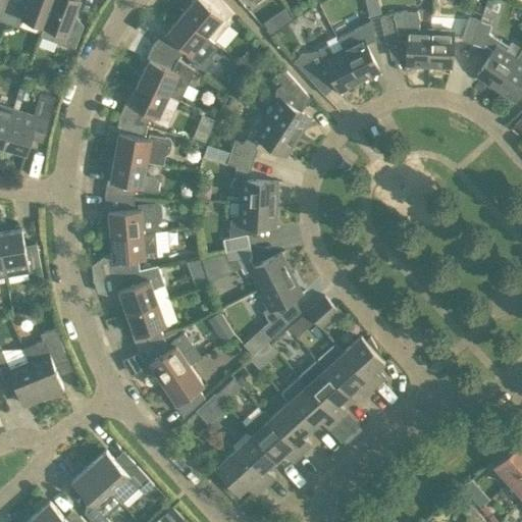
[(0,0),(0,19),(5,21),(13,0),(0,0)]
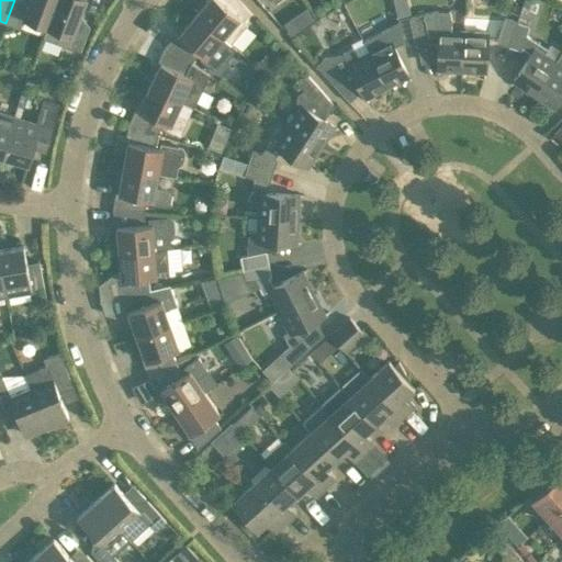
[(29,0),(27,3),(18,0),(14,0),(6,23),(19,29),(23,18),(46,26),(56,0),(29,0)]
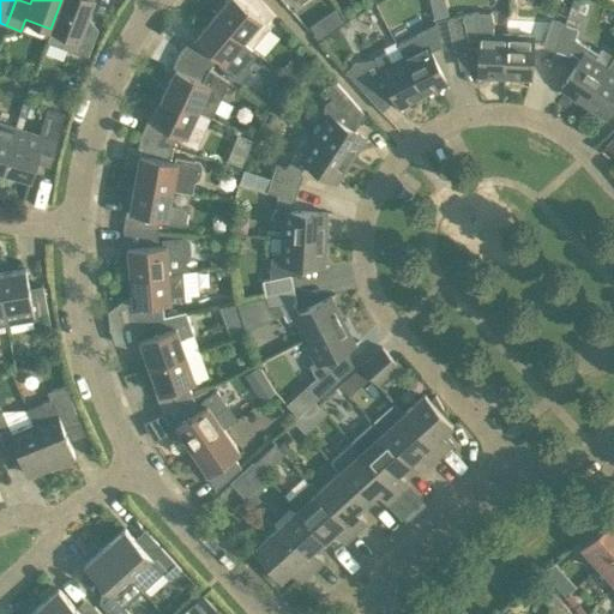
[(91,0),(61,0),(50,29),(47,41),(86,56),(97,29),(83,24),(91,0)]
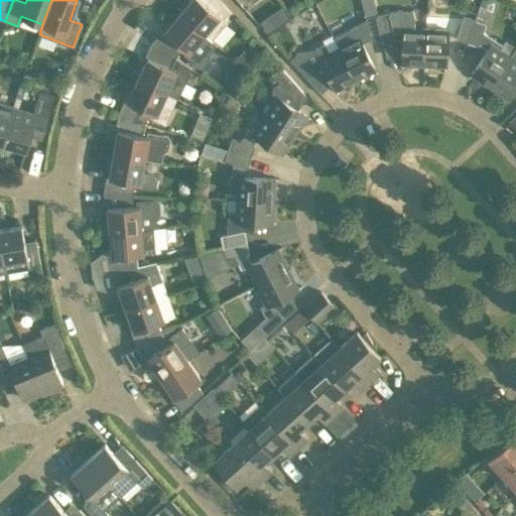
[(189,0),(178,13),(213,42),(228,23),(214,11),(222,2),(219,0),(189,0)]
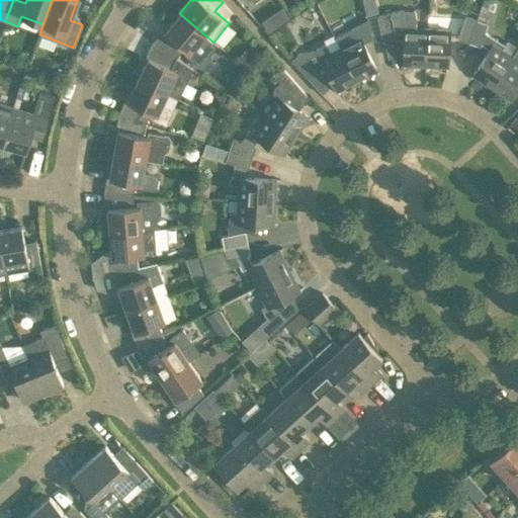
[(278,6),(257,20),(263,30),(285,16),(278,6)]
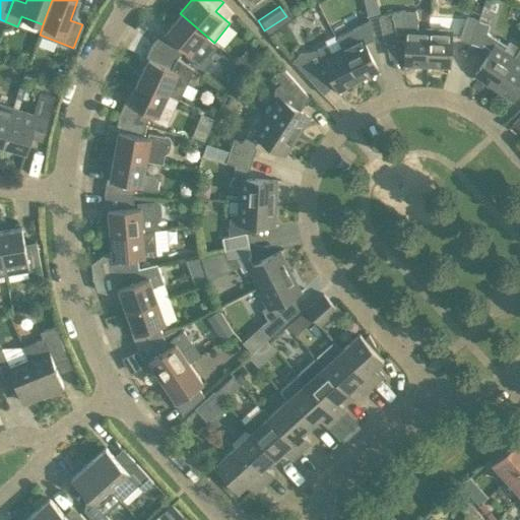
[(405,31),(403,65),(426,66),(428,28),(417,28),(418,17),(415,10),(402,10),(379,15),(384,39),(396,37),(395,33),(405,31)]
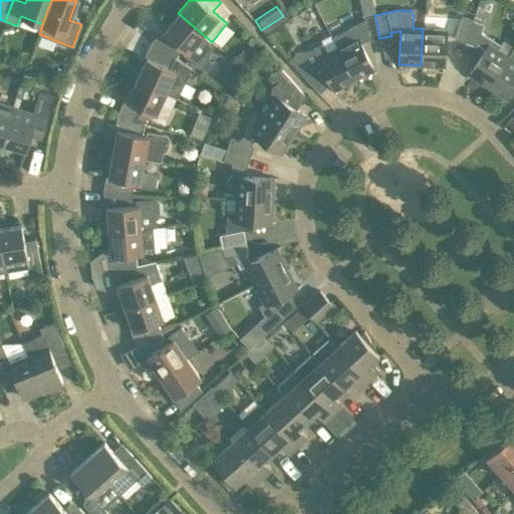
[(163,31),(161,29),(151,41),(175,57),(182,48),(185,50),(182,53),(197,66),(201,66),(208,58),(208,54),(204,51),(212,42),(178,13),(163,31)]
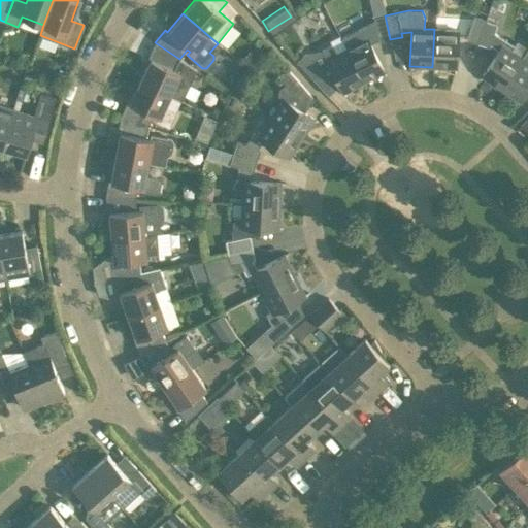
[(378,42),(390,39),(385,15),(372,18),(373,21),(377,38),(378,42)]
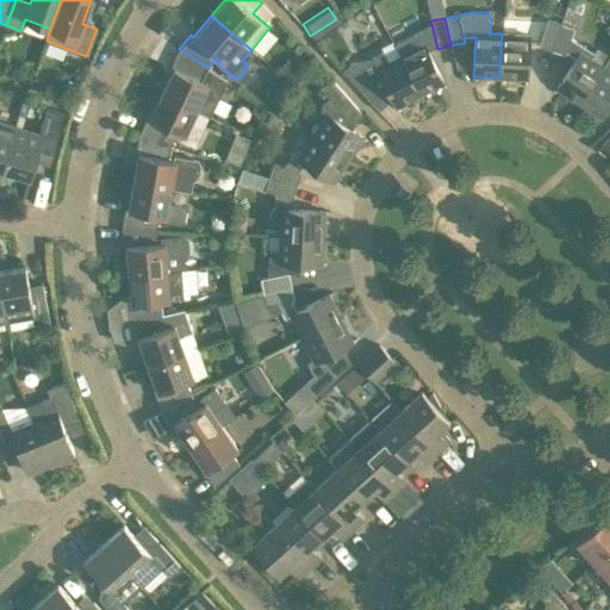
[(537,45),(551,50),(560,23),(547,19),(537,45)]
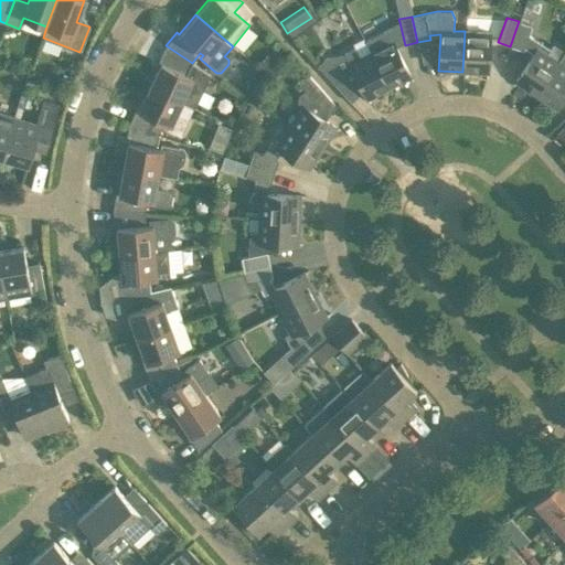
[(533,53),(514,82),(535,95),(564,51),(553,43),(548,49),(528,34),(531,25),(519,21),(510,46),(523,51),(524,48),(533,53)]
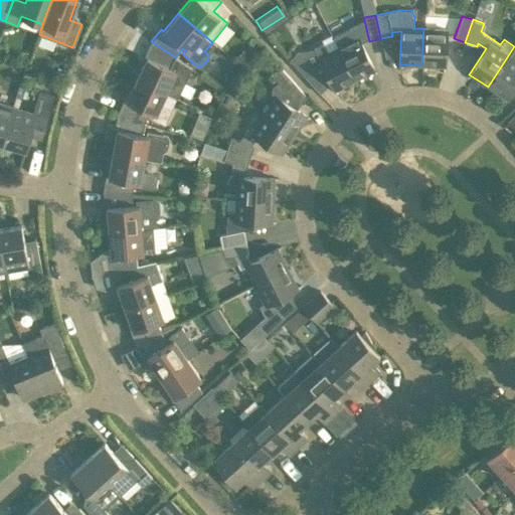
[(368,37),(364,20),(332,36),(337,47),(354,79),(373,69),(360,42),(368,37)]
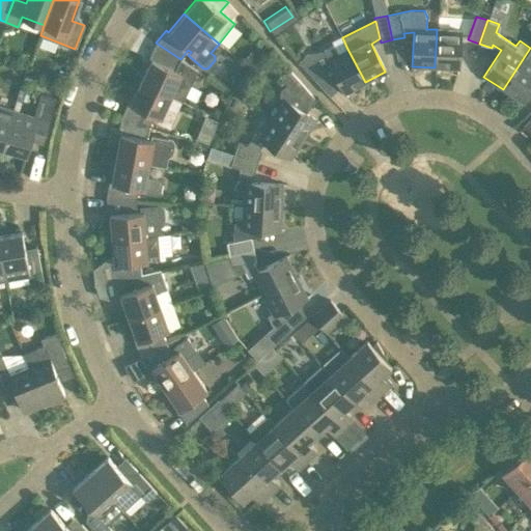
[(459,30),(437,29),(435,67),(457,68),(459,30)]
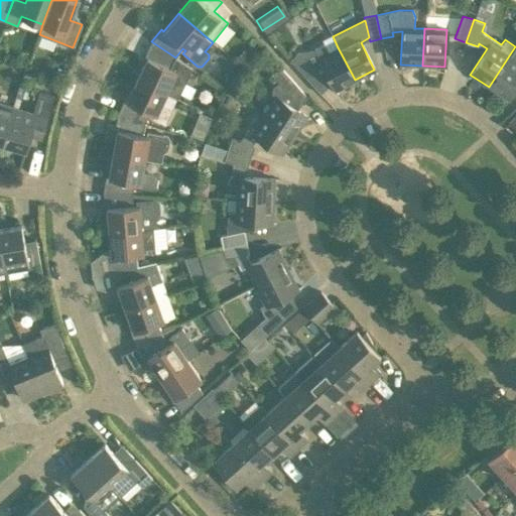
[(144,56),(146,57),(136,79),(165,93),(176,98),(190,68),(175,57),(151,41),(144,56)]
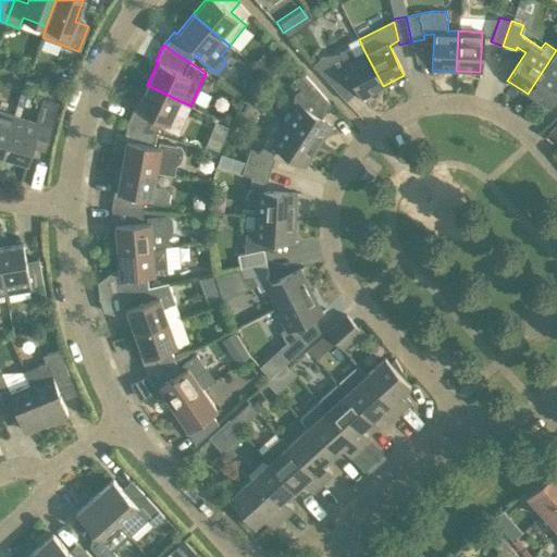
[(349,48),(338,53),(361,97),(383,86),(364,51),(355,56),(349,48)]
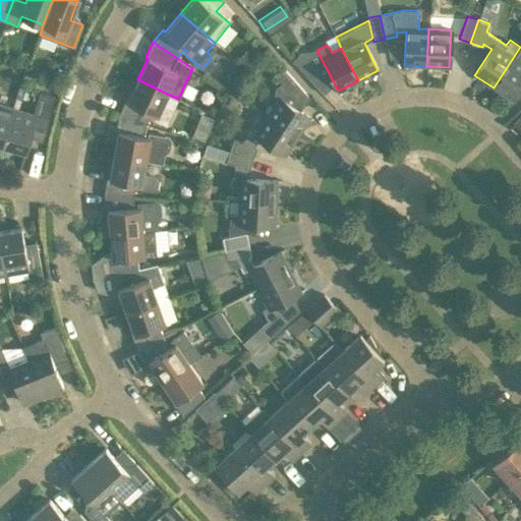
[(520,46),(520,47),(494,88),(512,100),(520,87),(520,46)]
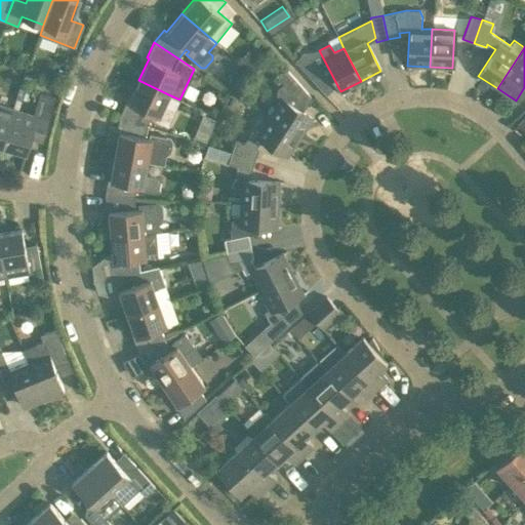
[(239,61),(246,67),(254,56),(248,51),(239,61)]
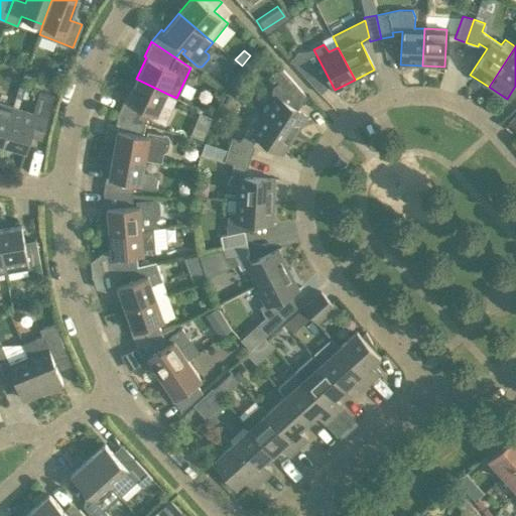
[(298,51),(289,58),(305,77),(314,69),(298,51)]
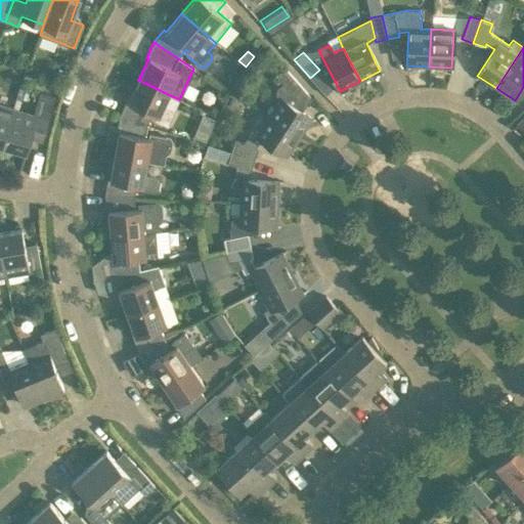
[(275,94),(278,98),(267,116),(299,136),(311,118),(301,111),(310,96),(285,68),(274,77),(280,84),(275,87),(275,94)]
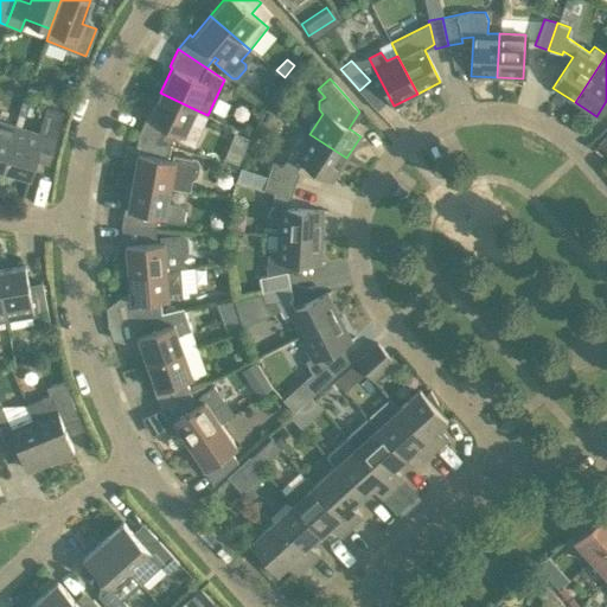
[(148,117),(146,117),(138,134),(170,144),(176,132),(180,134),(179,139),(195,146),(202,129),(187,123),(195,109),(160,93),(148,117)]
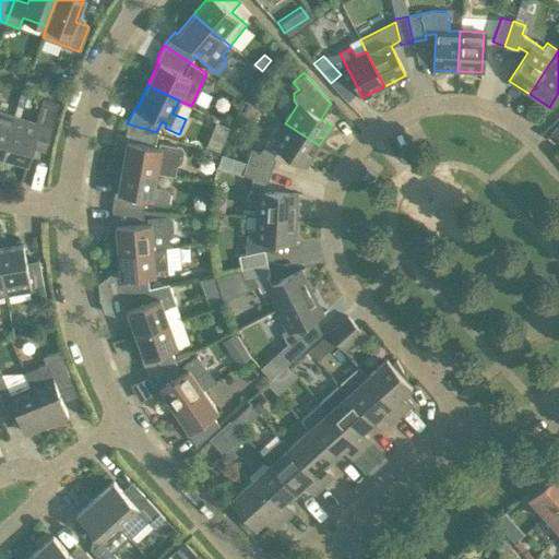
[(42,98),(35,122),(13,116),(2,155),(27,163),(33,147),(43,151),(47,137),(55,110),(57,104),(42,98)]
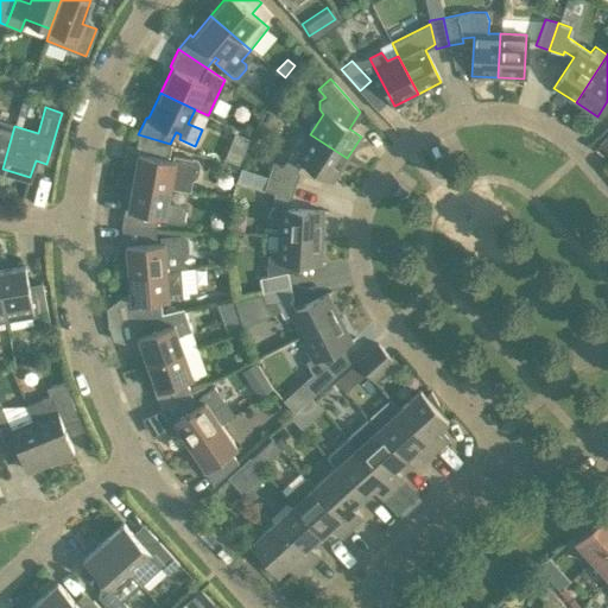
[(0,121),(0,168),(2,169),(14,126),(0,121)]
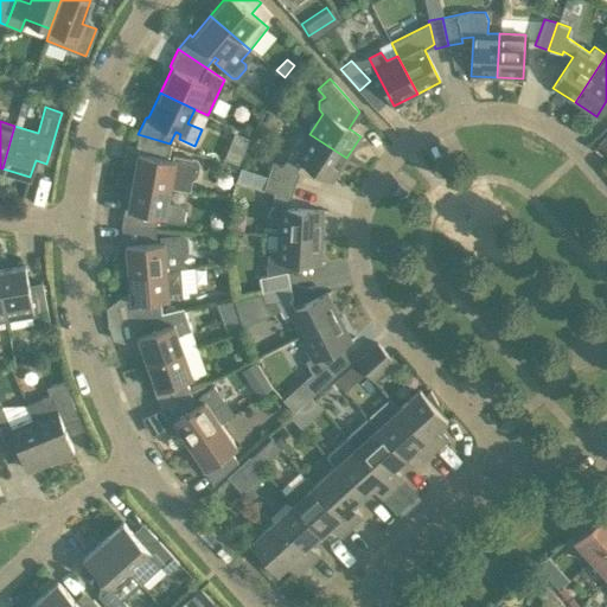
[(231,132),(222,155),(235,160),(244,136),(231,132)]
